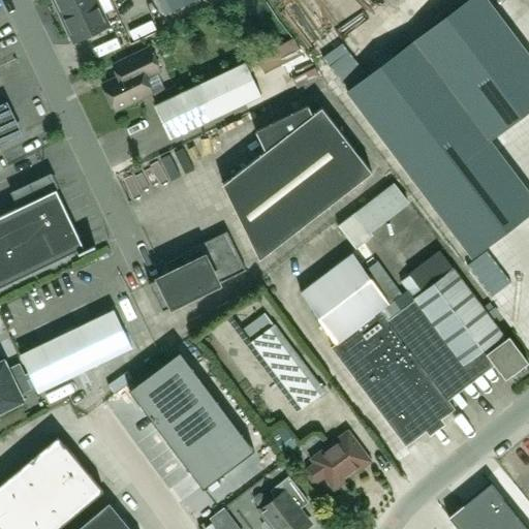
[(54,0),(61,16),(94,0),(54,0)]
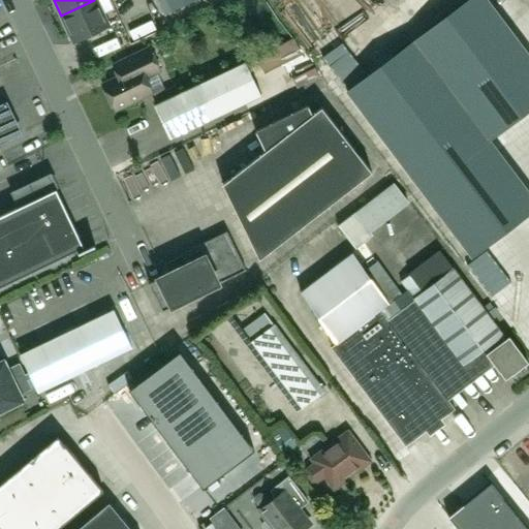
[(97,0),(94,0),(61,16),(73,42),(110,25),(97,0)]
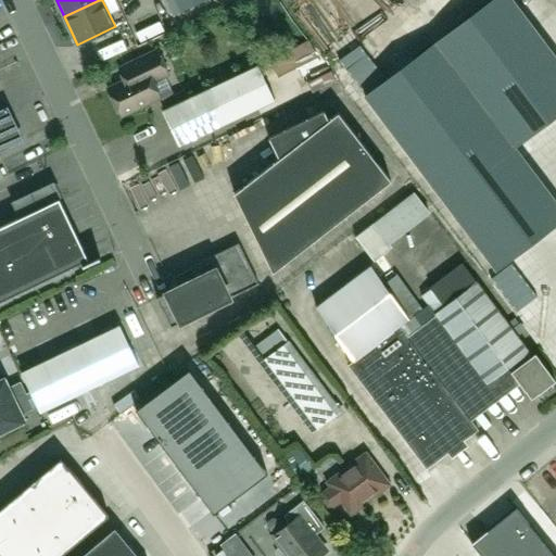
[(166,0),(174,15),(204,0),(166,0)]
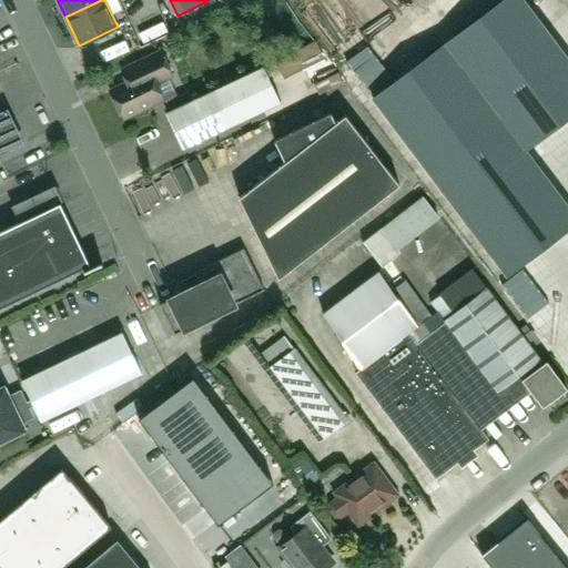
[(567,205),(525,150),(567,117),(567,59),(523,0),(501,0),(373,99),(506,274),(567,227),(567,205)]
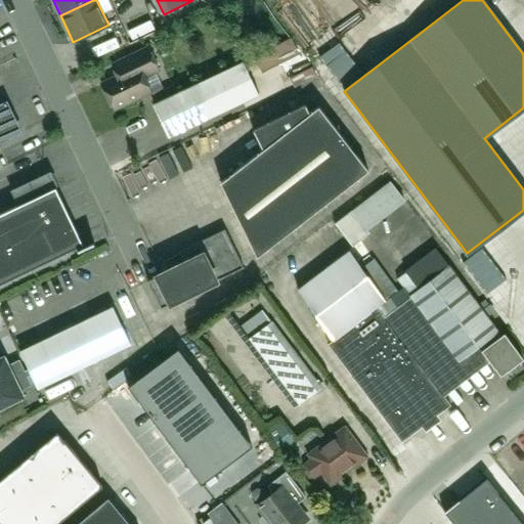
[(258,57),(263,69),(296,52),(291,41),(258,57)]
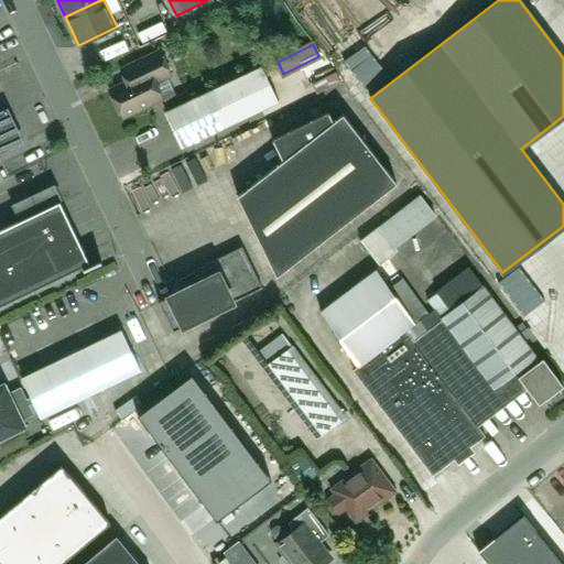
[(136,78),(110,90),(123,118),(163,98),(155,83),(171,75),(160,51),(130,66),(136,78)]
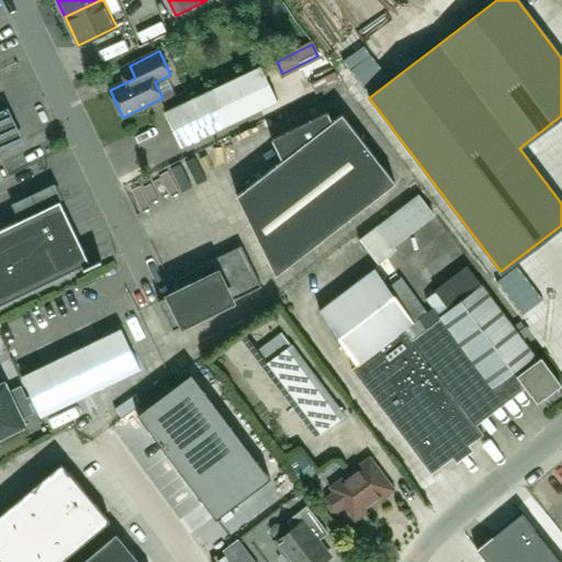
[(180,104),(165,112),(182,147),(231,123),(278,101),(261,66),(214,89),(191,100),(182,103),(181,104),(180,104)]
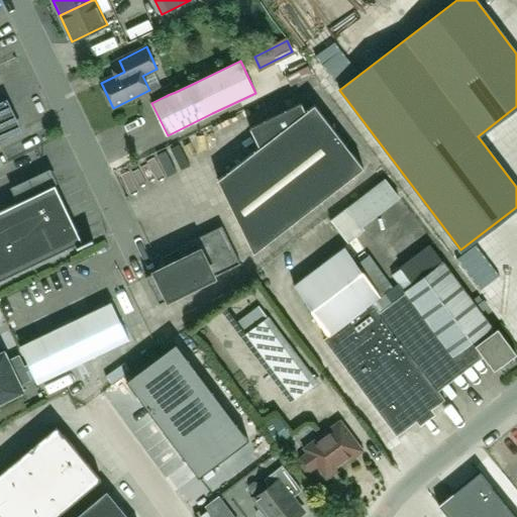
[(172,83),(162,88),(166,96),(167,96),(168,95),(176,92),(172,83)]
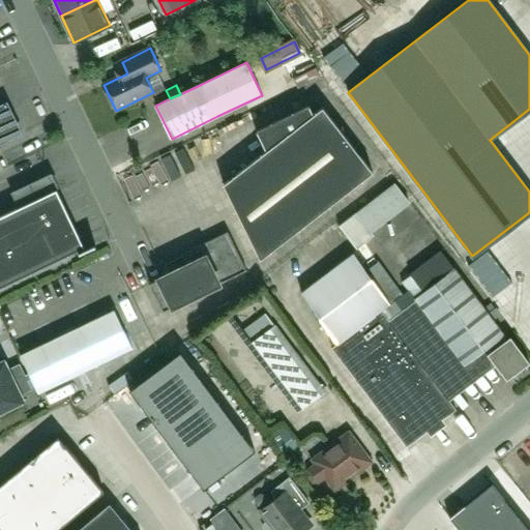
[(0,145),(24,134),(7,101),(0,105),(0,145)]
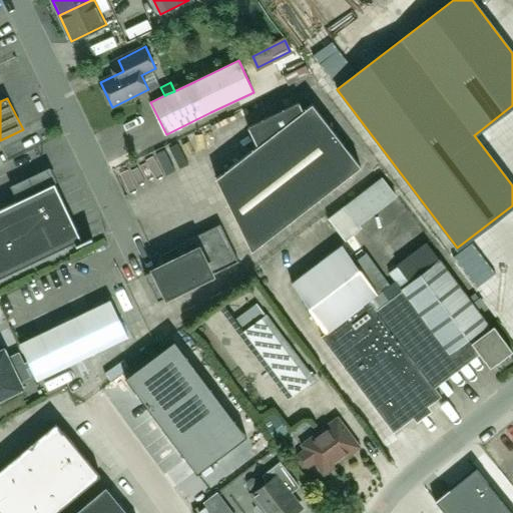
[(258,146),(215,178),(252,251),(362,166),(312,103),(304,110),(300,102),(247,127),(258,146)]
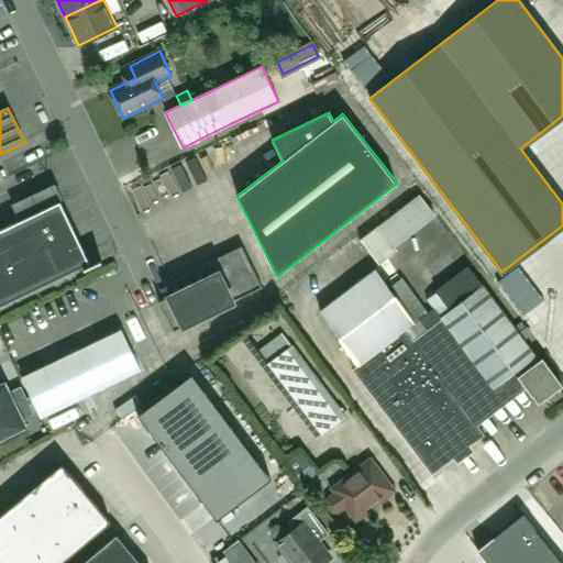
[(360,240),(378,264),(397,250),(395,246),(435,216),(419,194),(360,240)]
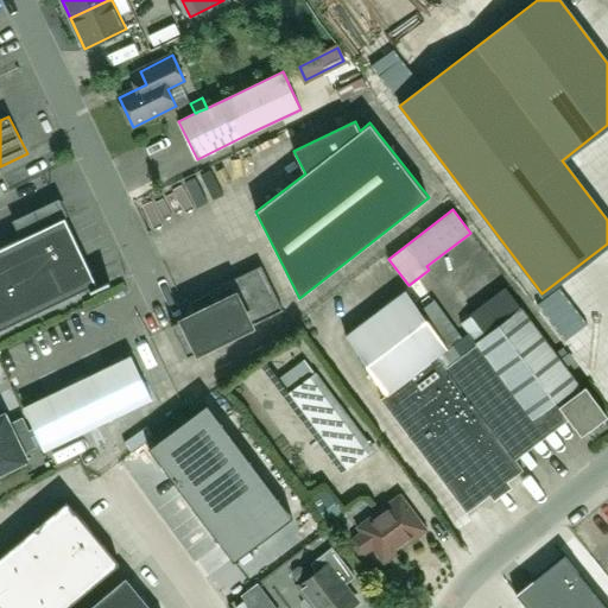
[(0,329),(89,287),(92,292),(111,283),(109,280),(97,286),(65,217),(0,248),(0,329)]
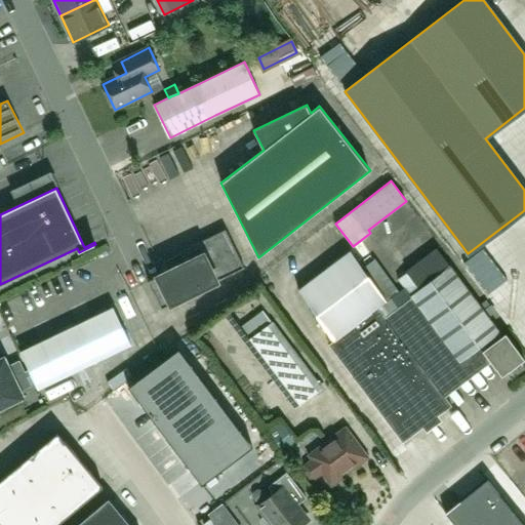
[(226,230),(179,252),(183,258),(167,267),(169,271),(148,281),(162,309),(245,268),(226,230)]
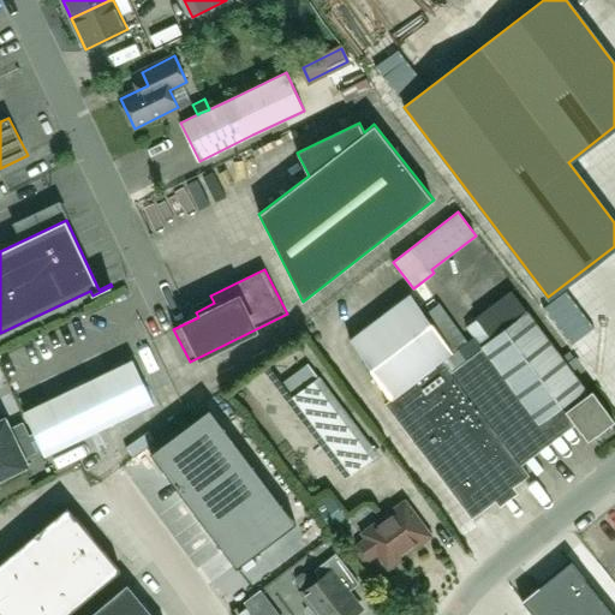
[(410,293),(348,339),(393,398),(384,404),(472,519),(530,476),(523,466),(508,447),(538,424),(485,352),(454,376),(442,360),(454,352),(410,293)]
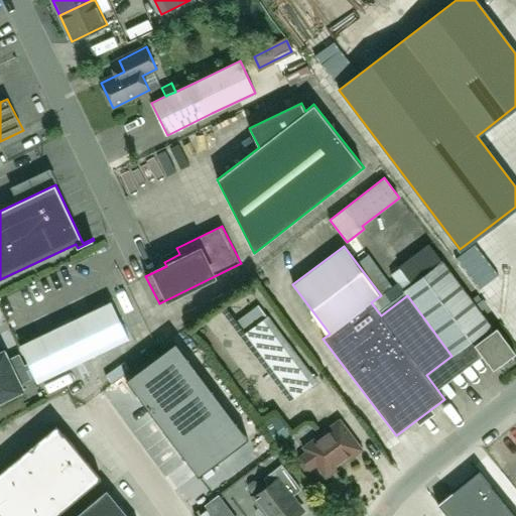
[(442,262),(403,290),(407,295),(452,356),(470,343),(472,342),(493,370),(515,353),(497,329),(494,331),(491,327),(442,262)]
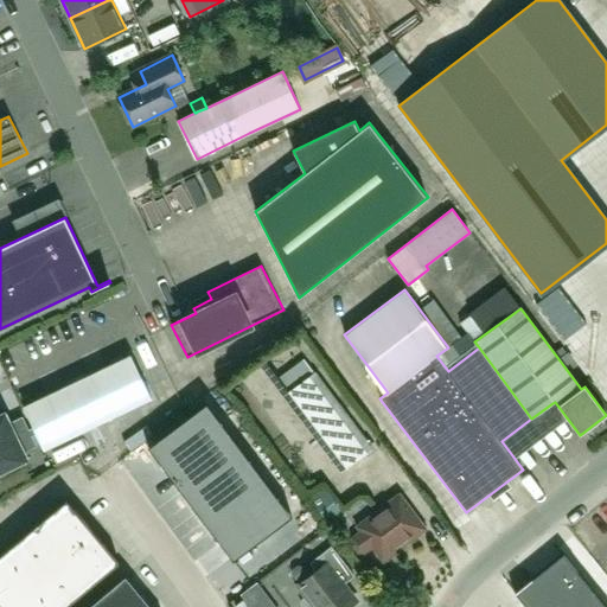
[(44,449),(152,398),(131,356),(24,407),(33,428),(30,429),(23,415),(7,422),(5,416),(0,417),(0,471),(25,459),(23,454),(38,446),(33,436),(37,434),(44,449)]
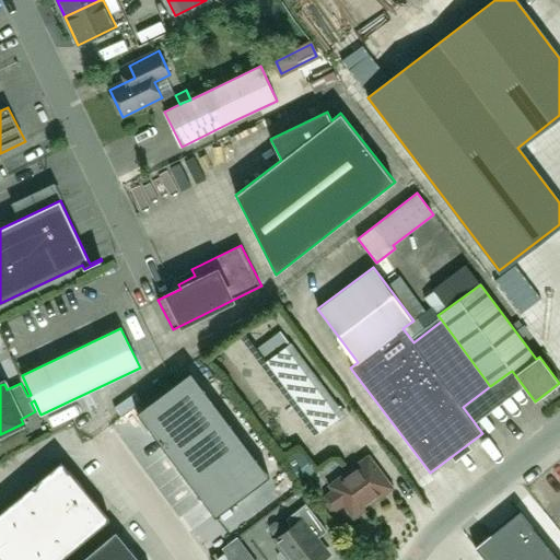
[(315,436),(345,415),(291,343),(261,364),(315,436)]
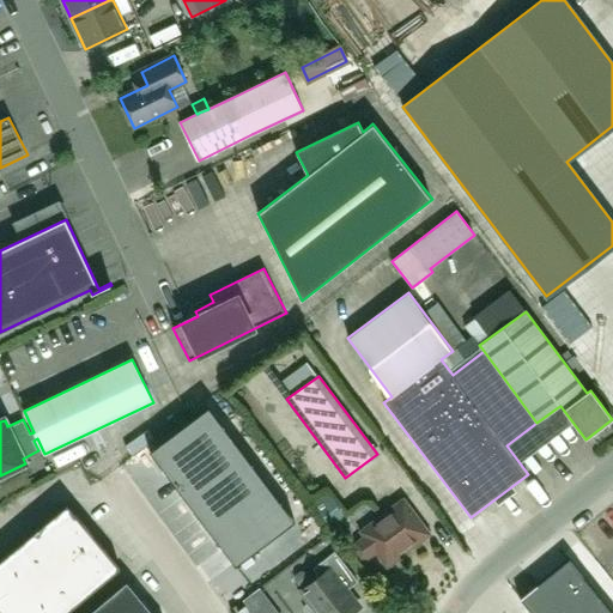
[(150,451),(236,566),(296,521),(210,407),(150,451)]
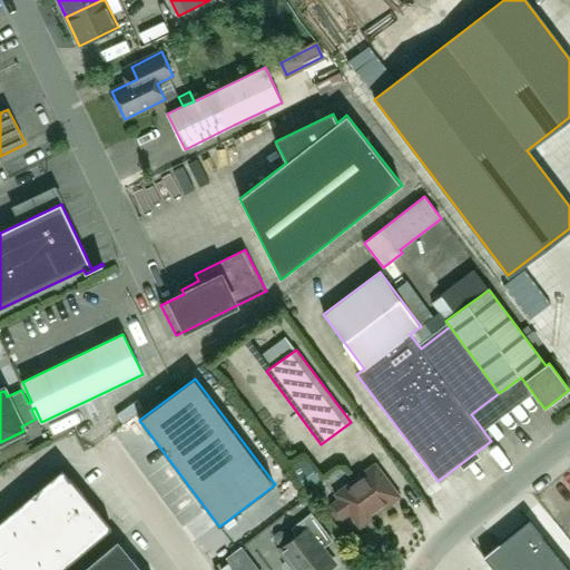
[(305,461),(291,473),(303,489),(317,475),(305,461)]
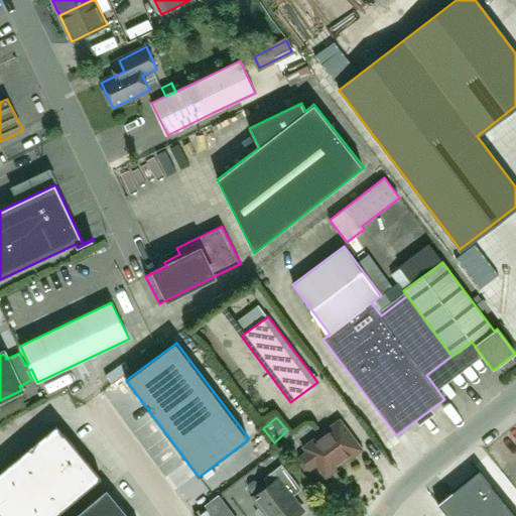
[(340,420),(304,447),(307,452),(300,457),(299,463),(304,469),(309,469),(316,464),(327,477),(362,449),(340,420)]
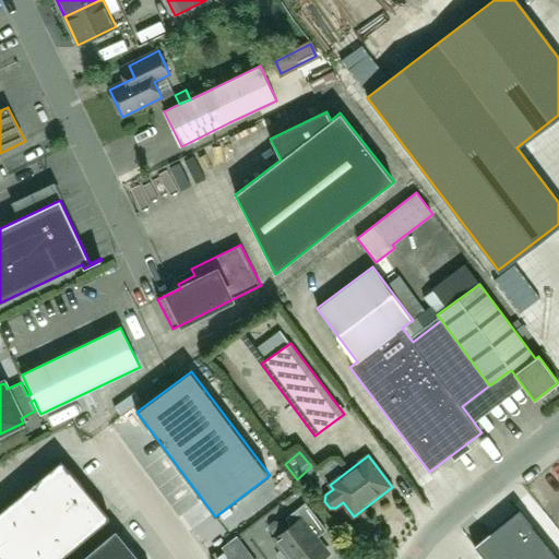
[(0,510),(0,556),(2,558),(59,558),(109,518),(61,460),(0,510)]
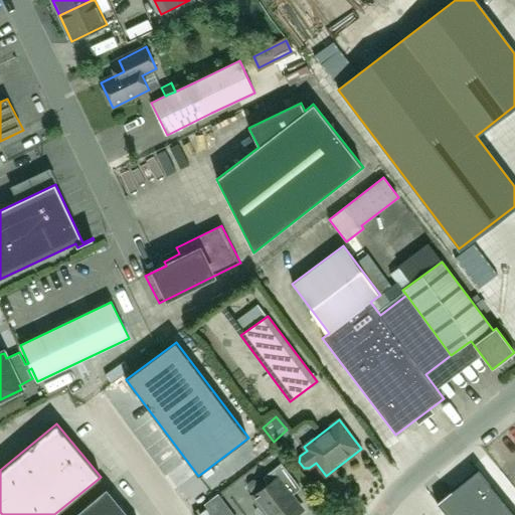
[(299,514),(300,512),(302,510),(278,479),(288,471),(282,463),(263,478),(267,482),(266,487),(253,497),(261,506),(258,509),(256,513),(258,514),(299,514)]
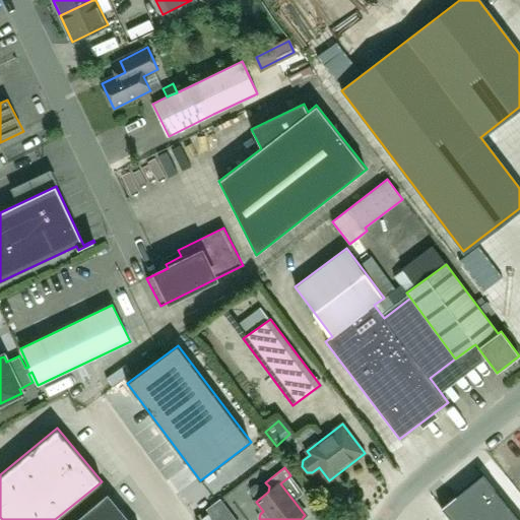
[(438,513),(443,509),(451,519),(519,519),(483,474),(437,512),(438,513)]
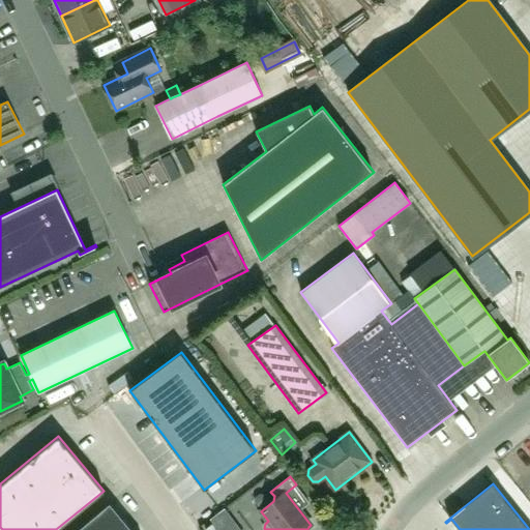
[(131,529),(110,503),(77,529),(131,529)]
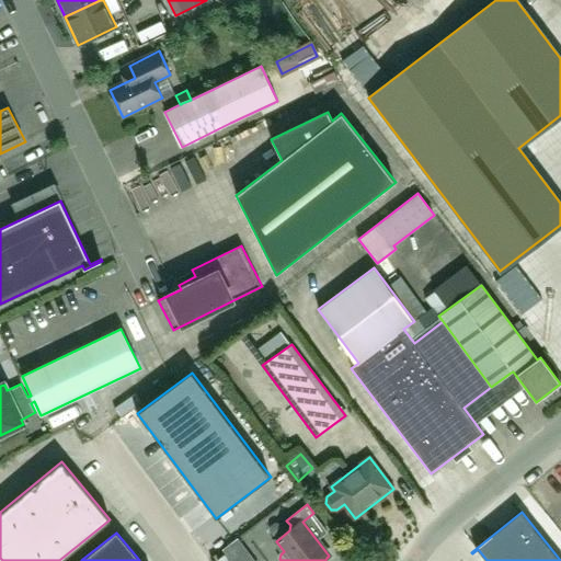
[(252,560),(236,539),(220,550),(228,560),(252,560)]
